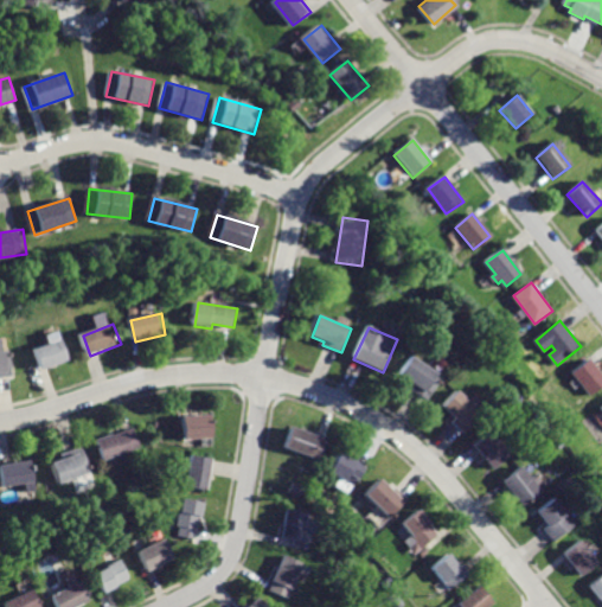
[(37,350),(45,370),(72,359),(64,339),(37,350)]
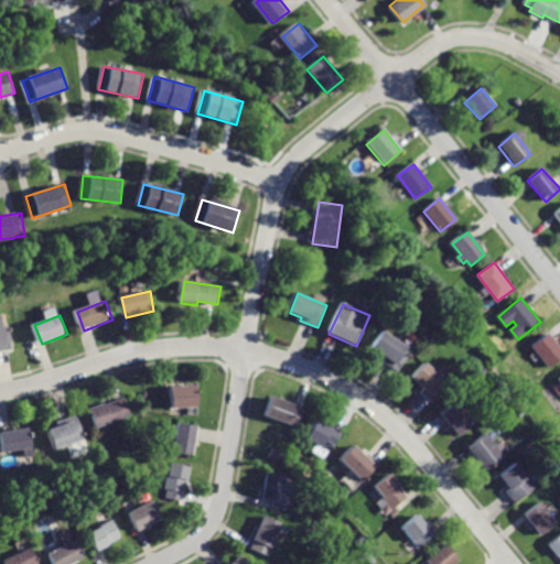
[(0,326),(0,351),(19,350),(15,325),(0,326)]
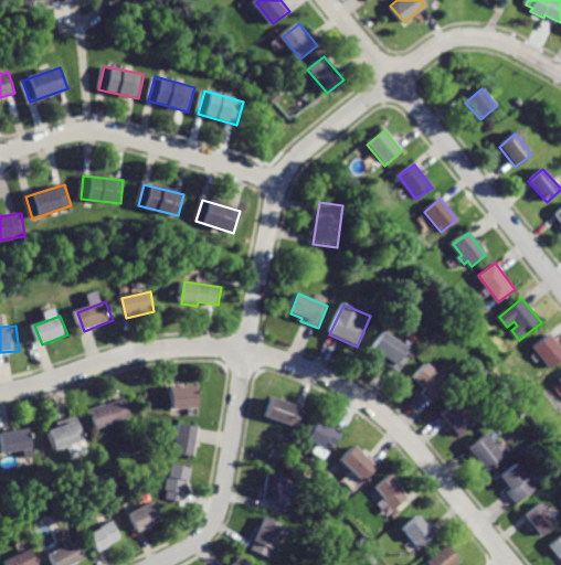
[(383,333),(371,350),(385,360),(383,363),(399,374),(413,353),(383,333)]
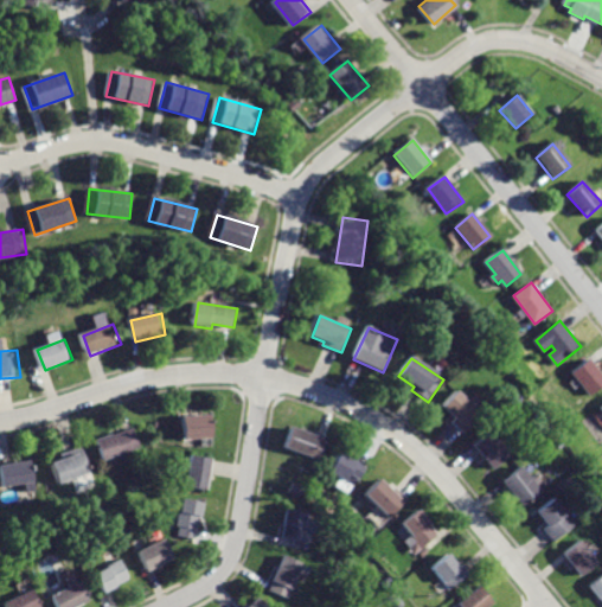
[(601,376),(589,359),(572,374),(591,396),(601,388),(601,376)]
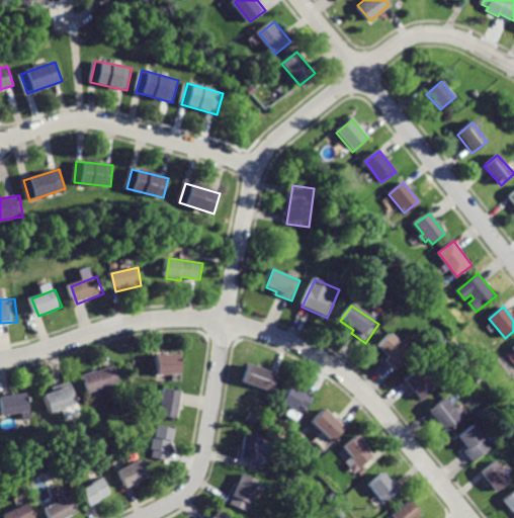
[(390,335),(378,347),(389,356),(387,359),(397,369),(411,354),(390,335)]
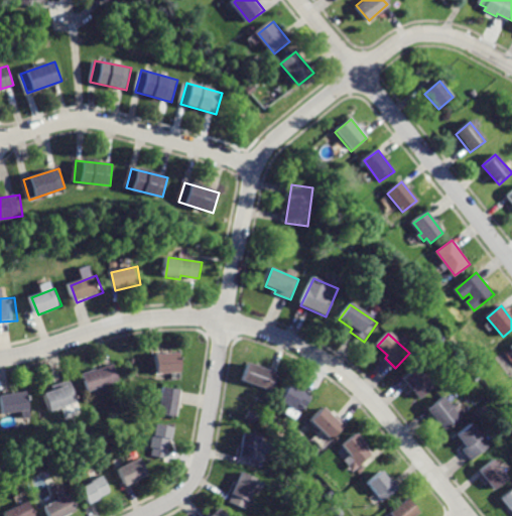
[(157,354),(159,374),(182,372),(181,352),(157,354)]
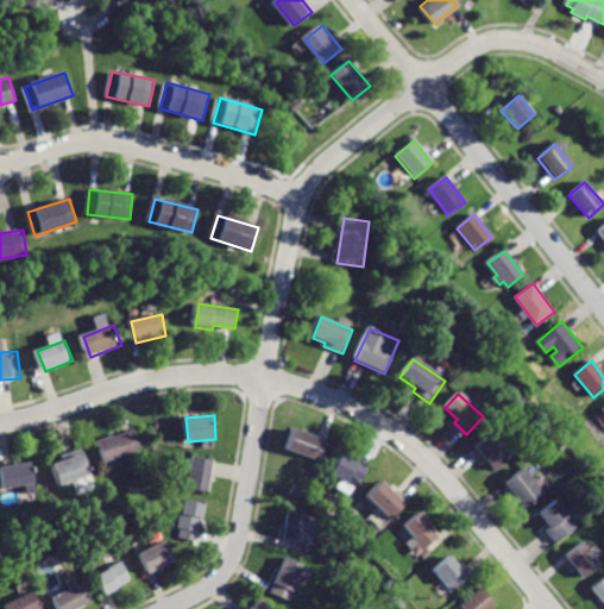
[(100,444),(106,463),(145,449),(138,429),(100,444)]
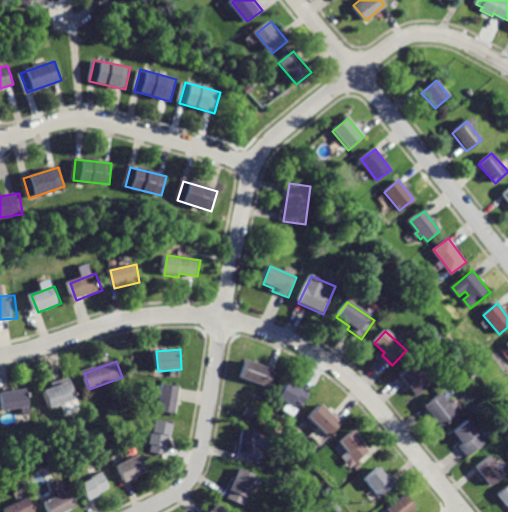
[(249,361),(243,378),(273,388),(279,371),(249,361)]
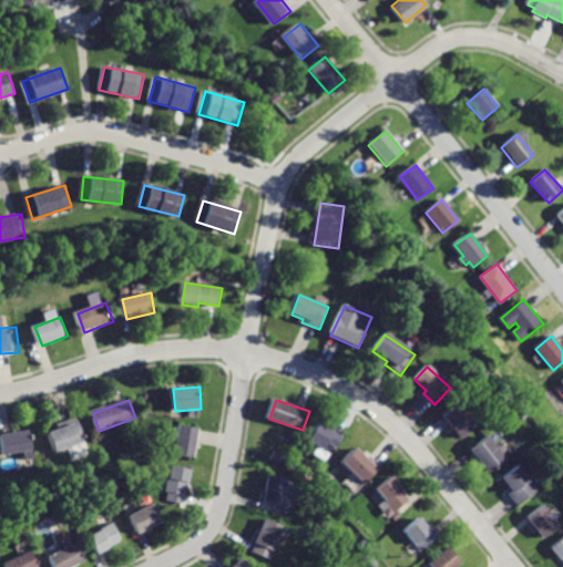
[(460,404),(446,416),(463,437),(478,425),(460,404)]
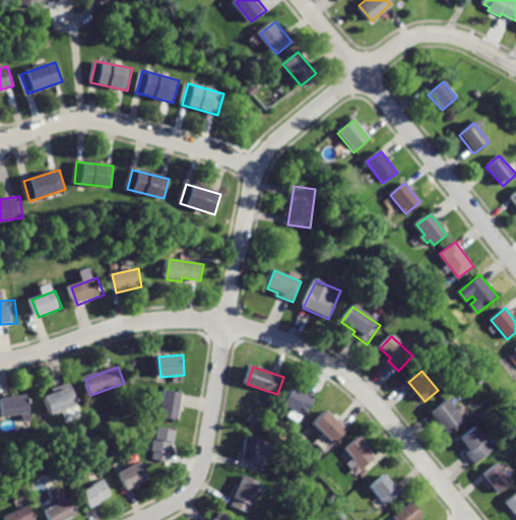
[(45,396),(52,414),(82,403),(74,382),(59,388),(60,390),(45,396)]
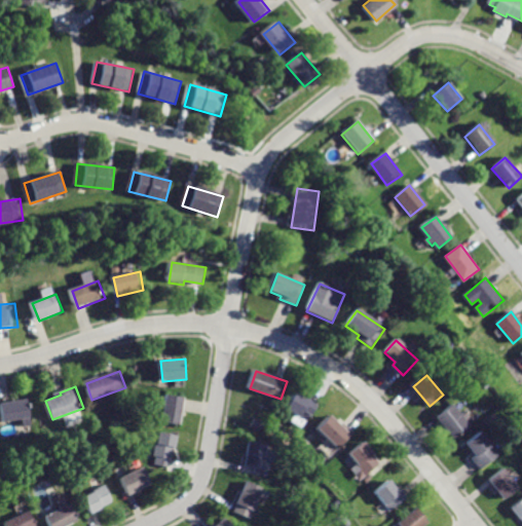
[(296,392),(287,409),(307,420),(318,402),(307,396),(306,398),(296,392)]
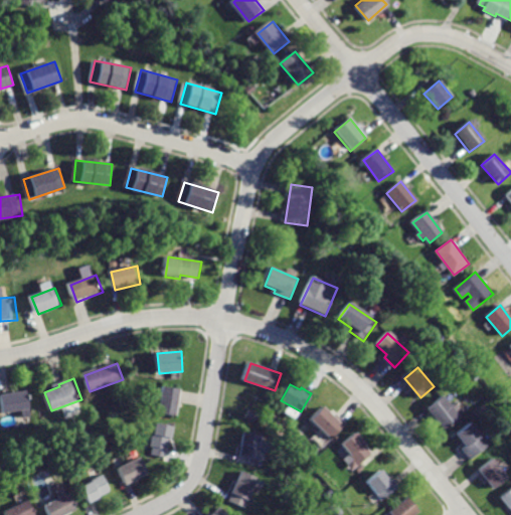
[(162,386),(158,412),(176,415),(180,388),(162,386)]
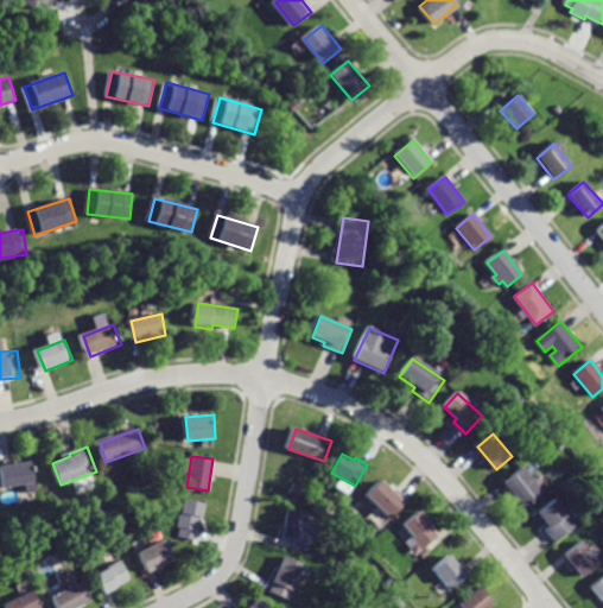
[(0,466),(0,472),(5,491),(36,483),(30,460),(0,466)]
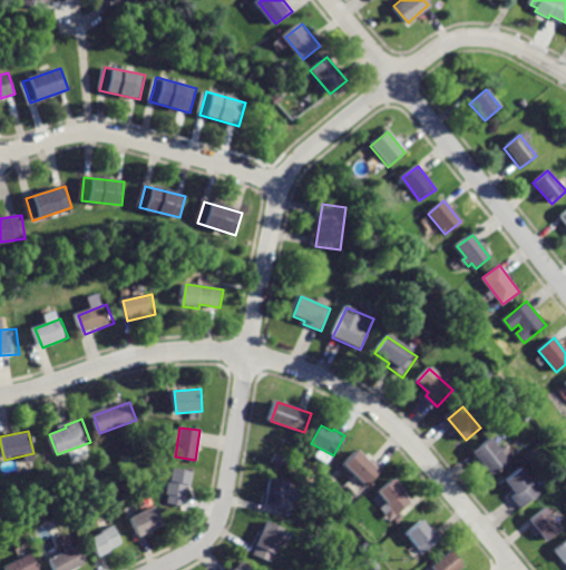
[(491,438),(475,452),(495,475),(511,462),(491,438)]
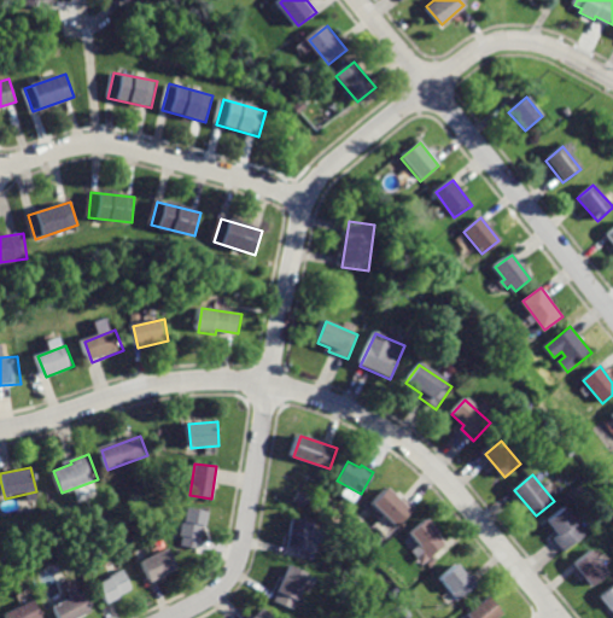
[(387,488),(372,505),(398,530),(418,508),(403,496),(401,500),(387,488)]
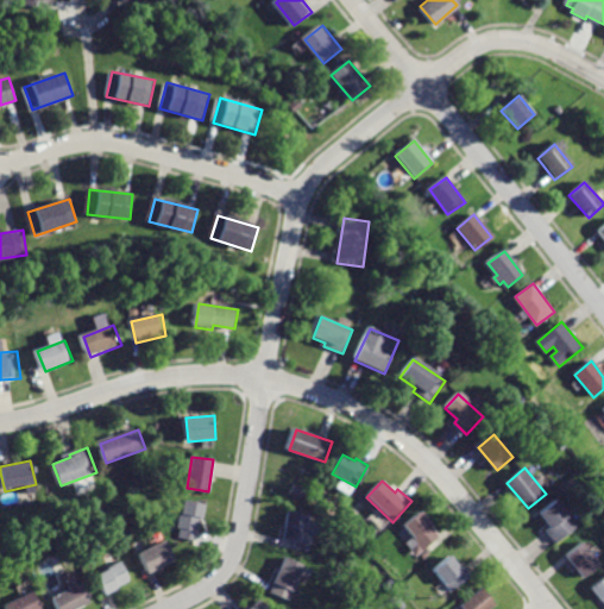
[(186,501),(178,538),(197,541),(202,519),(205,520),(207,504),(186,501)]
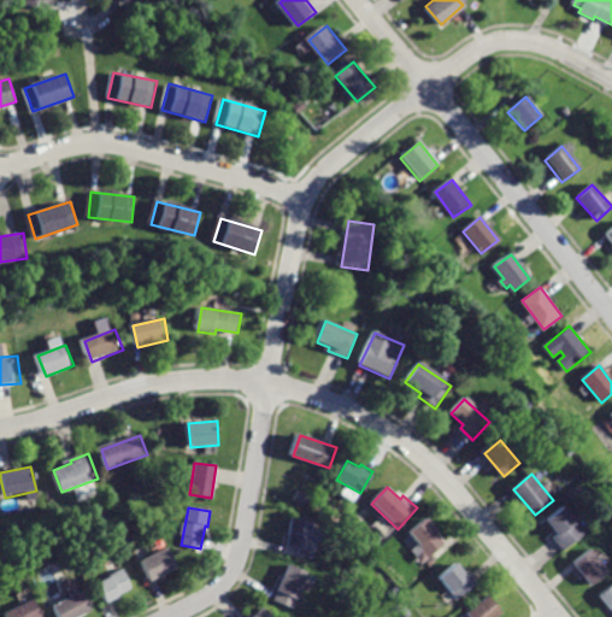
[(564,507),(547,522),(558,535),(555,538),(568,550),(587,533),(564,507)]
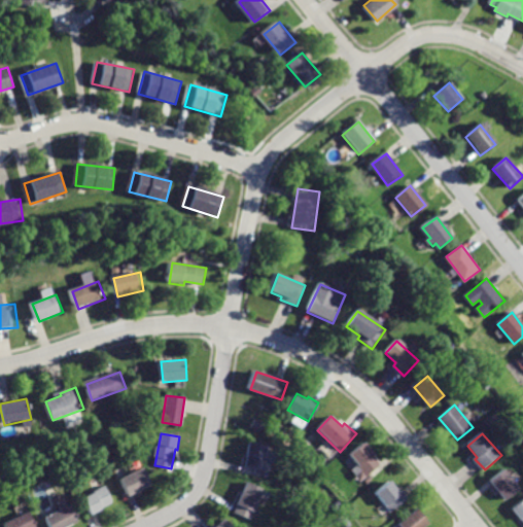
[(251,444),(247,467),(267,470),(270,447),(251,444)]
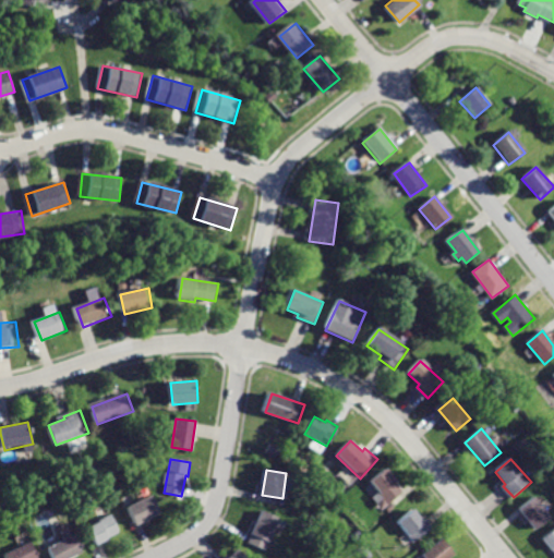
[(386,470),(372,483),(390,505),(406,492),(386,470)]
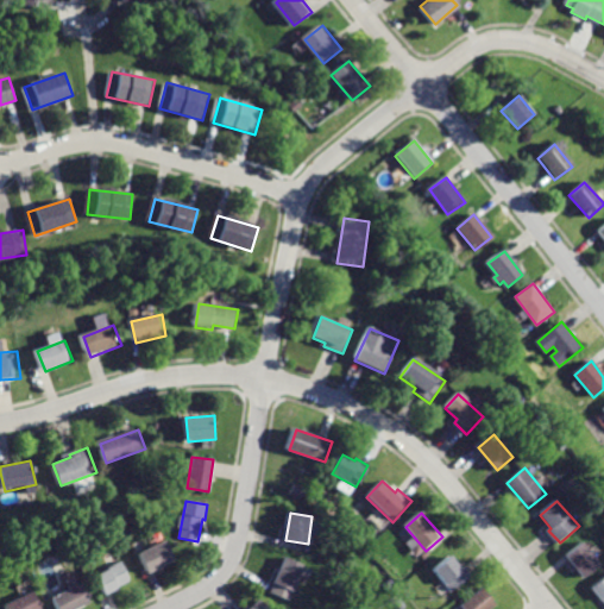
[(167,541),(140,554),(150,575),(176,562),(167,541)]
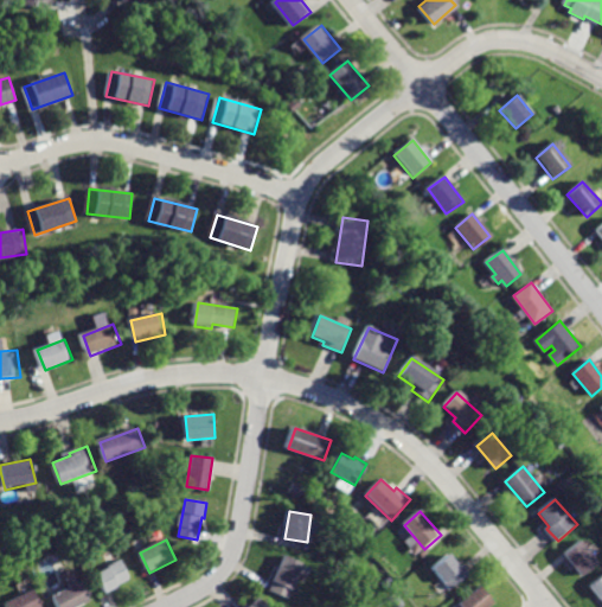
[(582,540),(564,554),(584,577),(601,562),(582,540)]
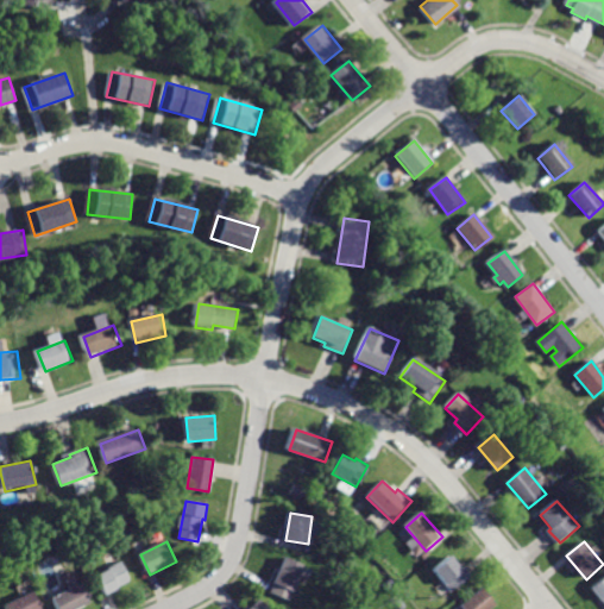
[(450,557),(435,569),(454,591),(474,575),(464,562),(458,566),(450,557)]
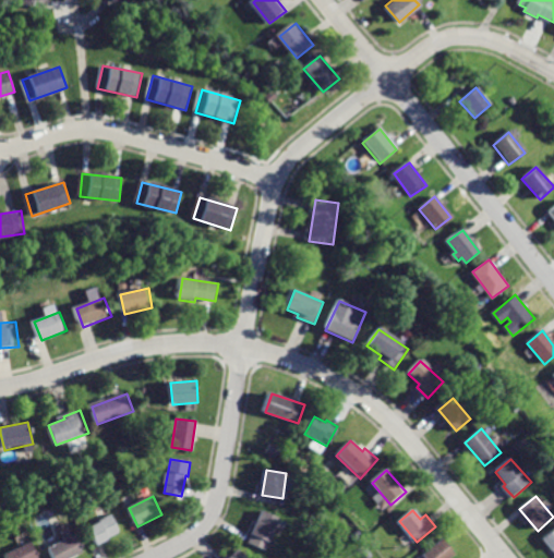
[(265,513),(250,542),(267,550),(282,522),(265,513)]
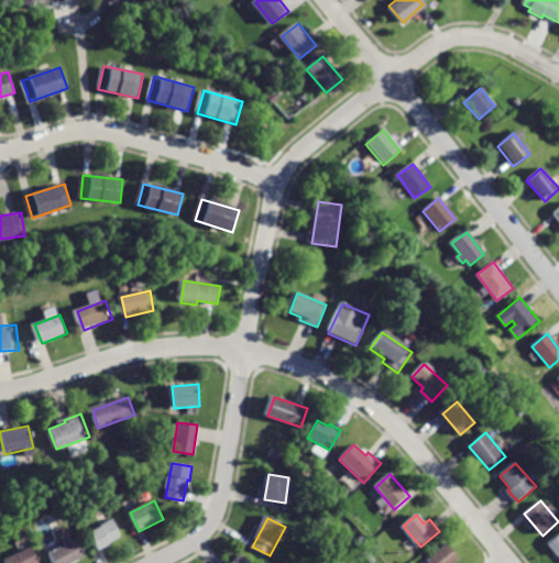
[(112,520),(88,533),(98,551),(112,543),(111,541),(120,537),(112,520)]
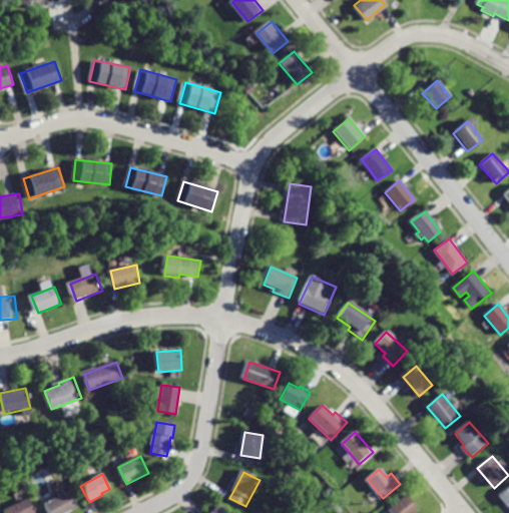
[(508,487),(500,494),(508,504),(508,487)]
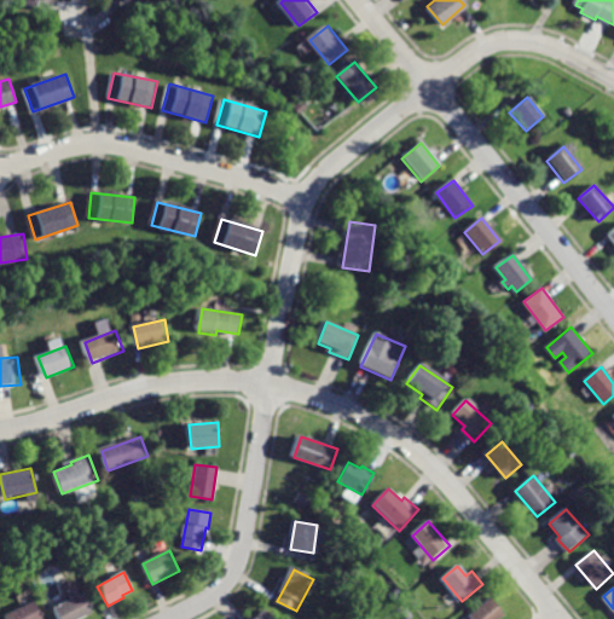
[(85,595),(54,609),(59,618),(90,618),(96,617),(85,595)]
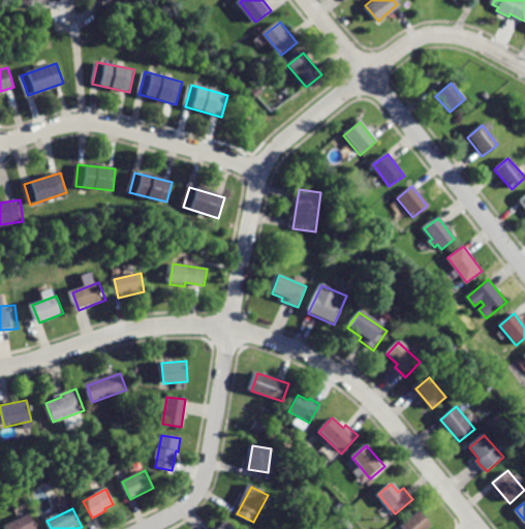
[(420,510),(396,528),(425,528),(431,525),(420,510)]
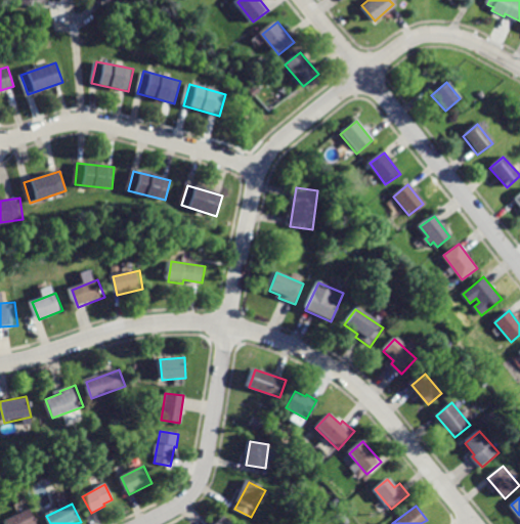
[(38,523),(30,510),(5,522),(6,523),(38,523)]
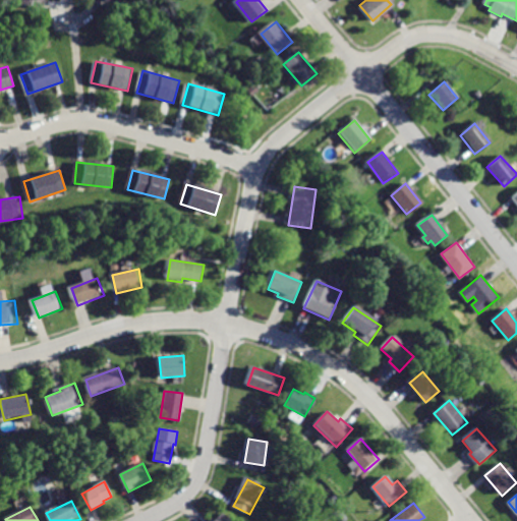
[(212,520),(231,520),(223,511),(212,520)]
